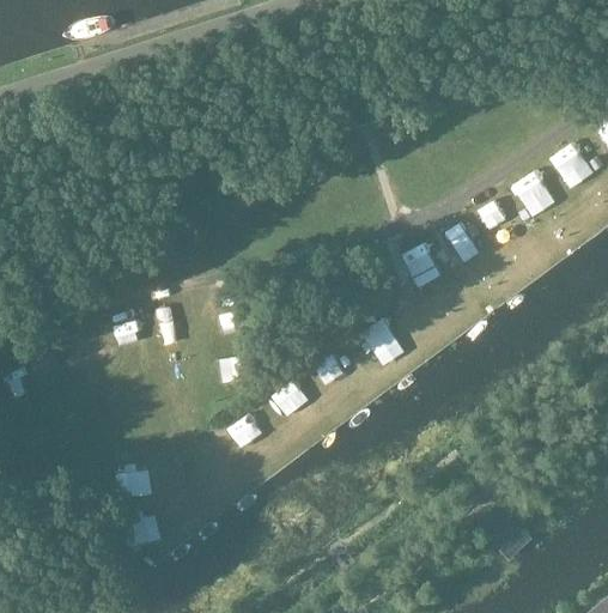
[(548,162),(560,176),(582,158),(571,144),(548,162)]
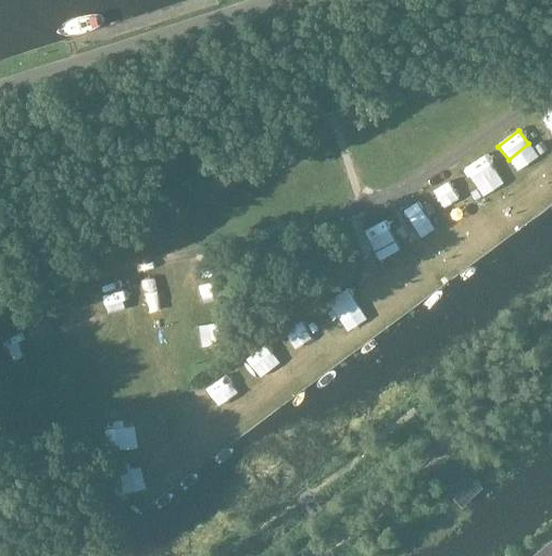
[(519,168),(535,154),(526,146),(512,160),(519,168)]
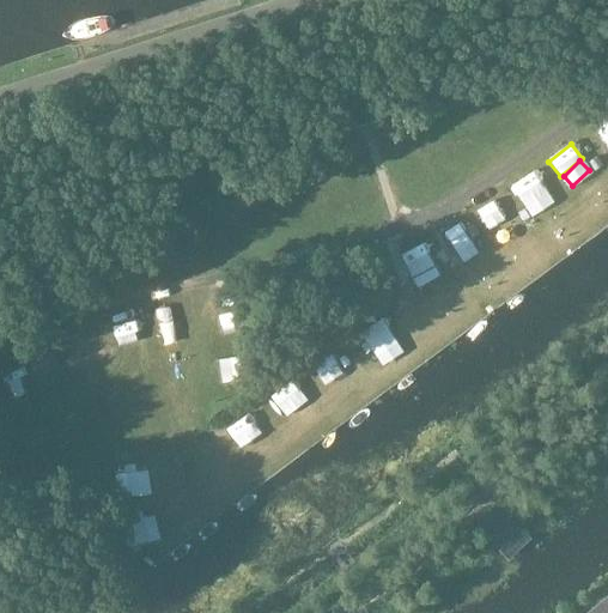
[(533,219),(555,206),(536,173),(514,184),(533,219)]
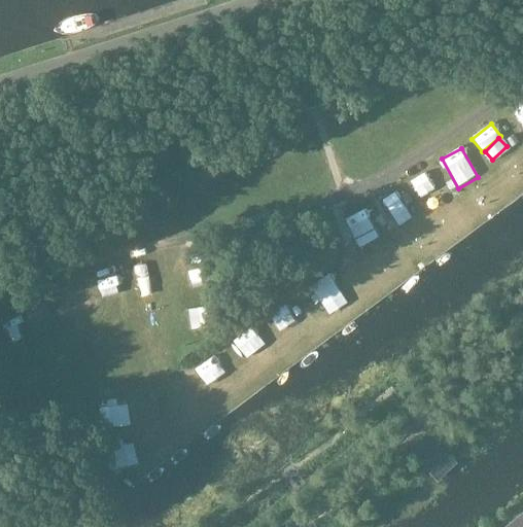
[(388,227),(409,219),(397,190),(377,199),(388,227)]
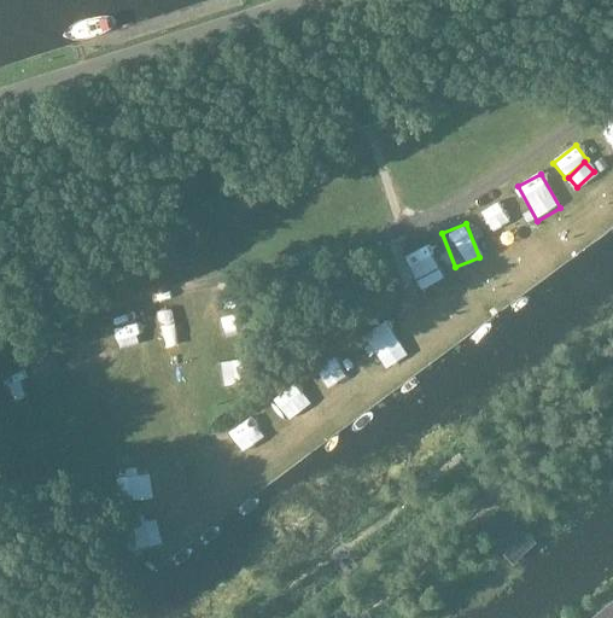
[(406,275),(433,263),(426,245),(397,257),(406,275)]
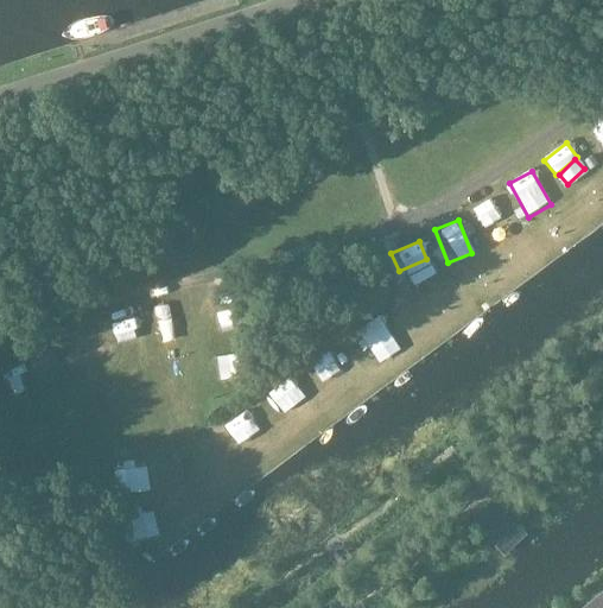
[(385,324),(402,308),(392,297),(374,312),(385,324)]
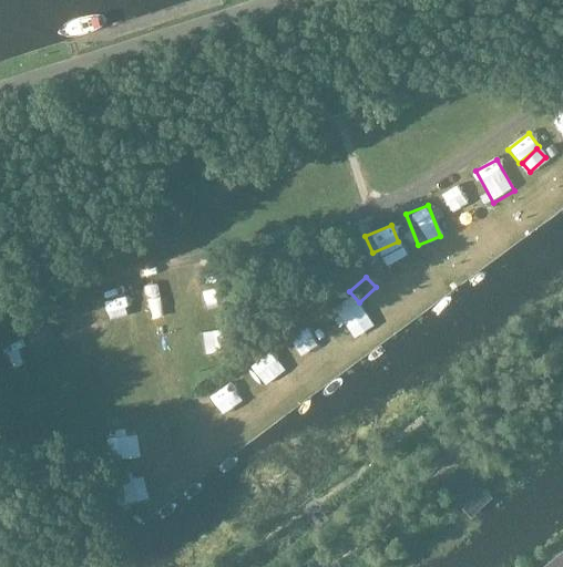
[(335,302),(323,315),(333,326),(345,312),(335,302)]
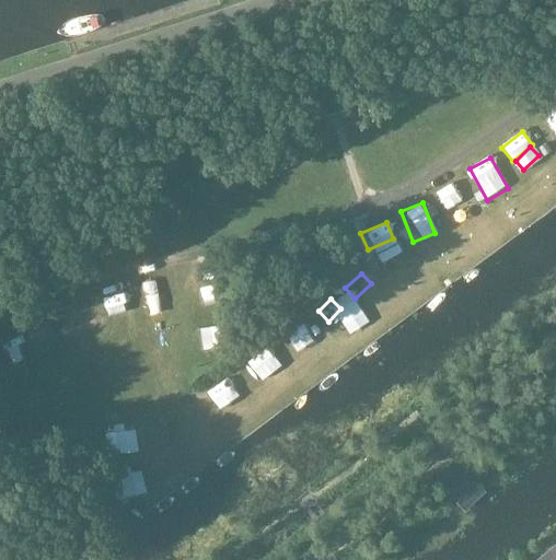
[(279,338),(301,365),(321,350),(298,323),(279,338)]
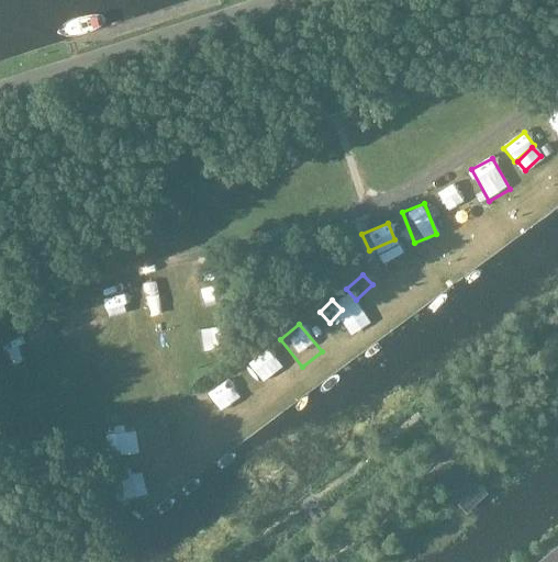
[(194,359),(227,358),(226,345),(215,345),(215,333),(193,334),(194,359)]
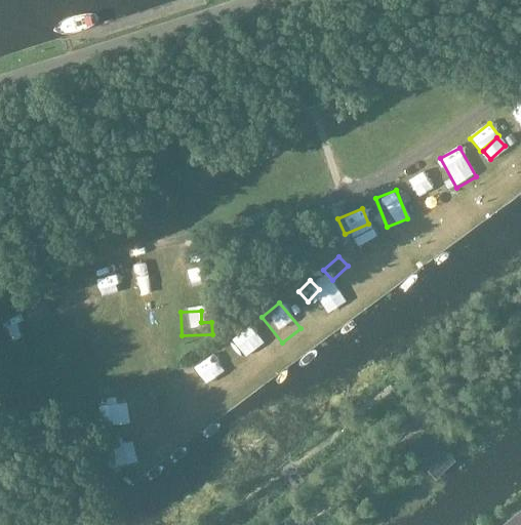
[(253,327),(233,334),(238,347),(257,339),(253,327)]
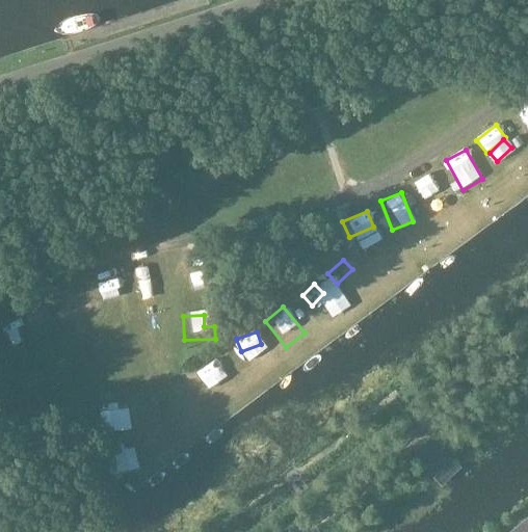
[(247,356),(260,368),(276,350),(264,339),(247,356)]
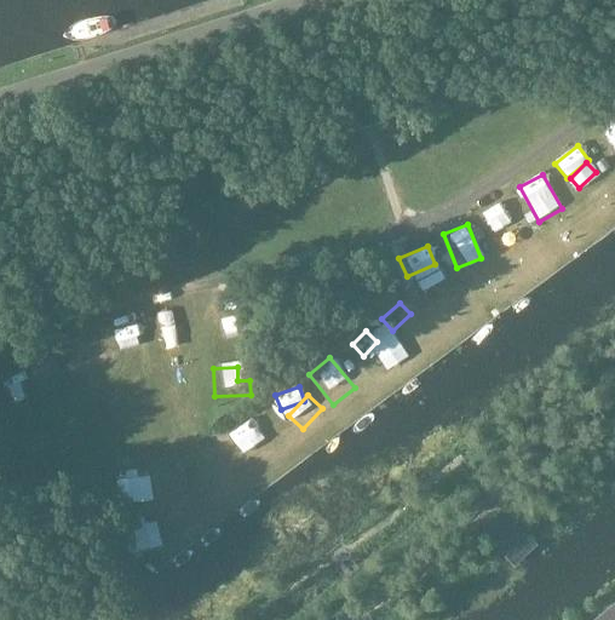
[(259,413),(230,434),(241,449),(270,429),(259,413)]
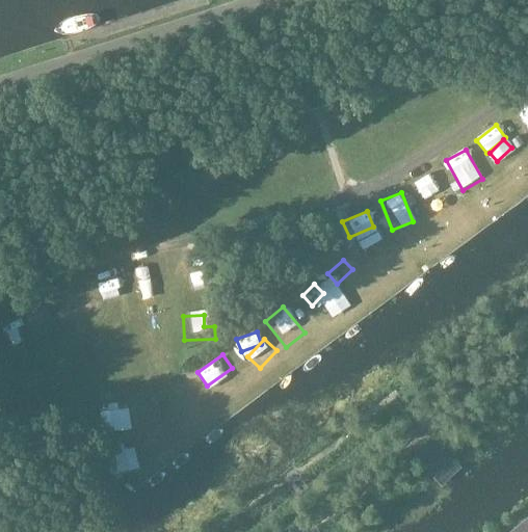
[(210,388),(219,399),(240,381),(231,370),(210,388)]
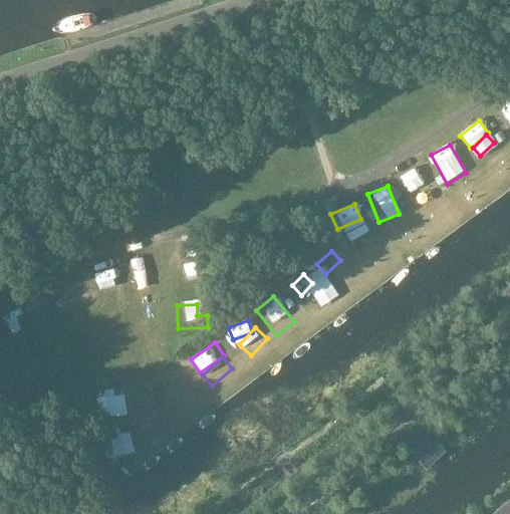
[(115,418),(130,413),(121,393),(107,398),(115,418)]
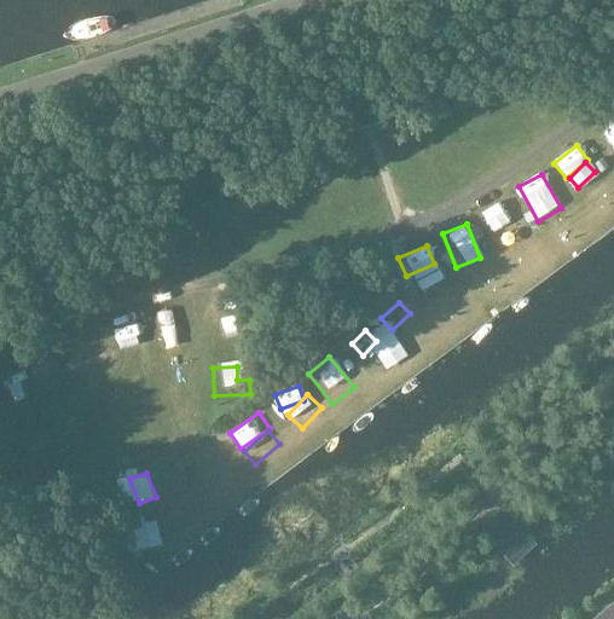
[(507,510),(490,525),(499,536),(493,542),(509,560),(516,568),(540,547),(533,539),(507,510)]
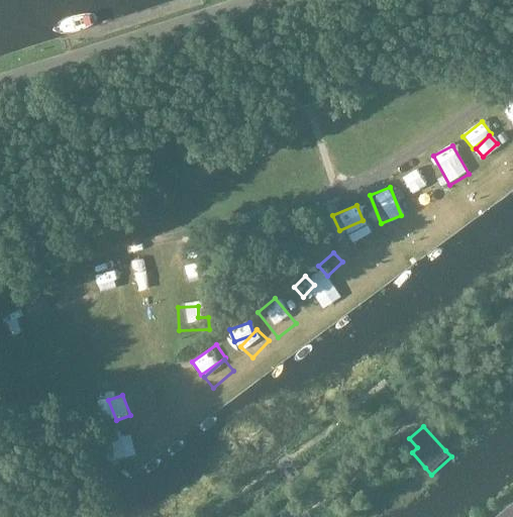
[(112,466),(122,463),(116,440),(107,442),(112,466)]
